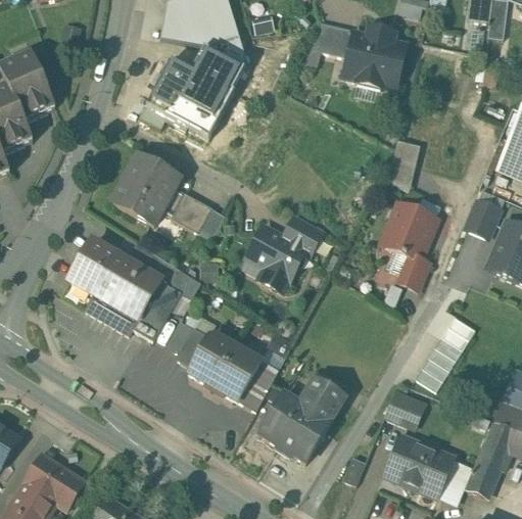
[(178,0),(178,3),(177,3),(177,0),(168,3),(160,39),(205,48),(243,68),(244,68),(247,62),(229,2),(228,0),(178,0)]
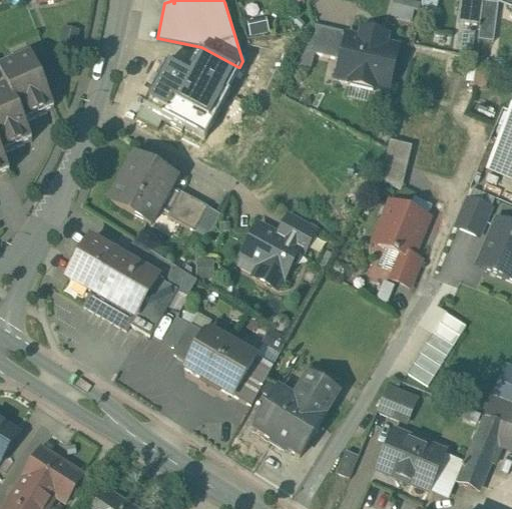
[(466,0),(463,20),(480,22),(483,0),(466,0)]
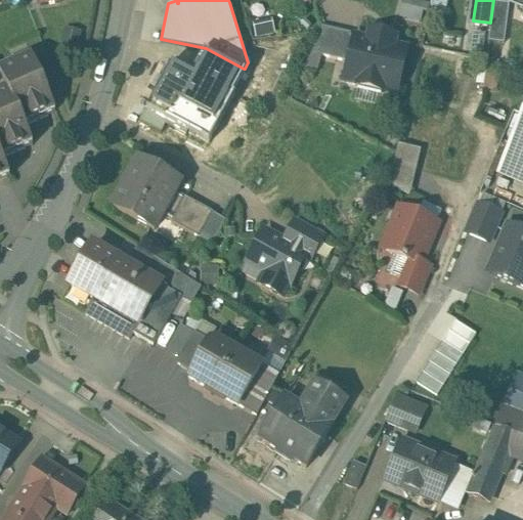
[(508,1),(500,0),(493,0),(490,23),(488,37),(503,39),(508,1)]
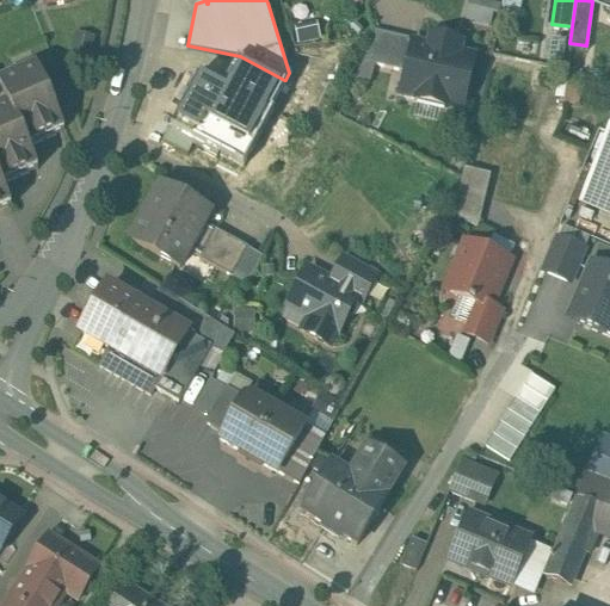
[(408,33),(375,26),(376,33),(363,57),(406,67),(413,38),(408,37),(408,33)]
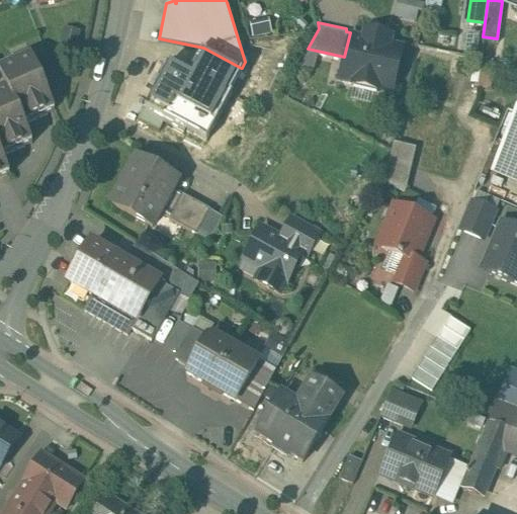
[(391,32),(365,26),(363,34),(350,31),(350,32),(344,57),(341,71),(354,74),(352,80),(354,81),(355,80),(376,85),(376,86),(378,86),(378,85),(391,88),(402,44),(389,40),(391,32)]
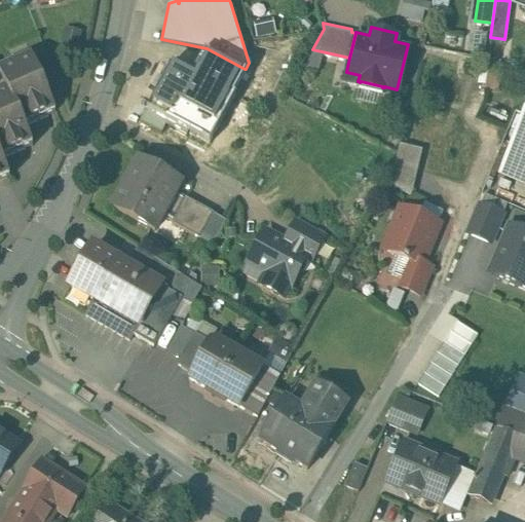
[(207,48),(194,70),(233,91),(245,69),(207,48)]
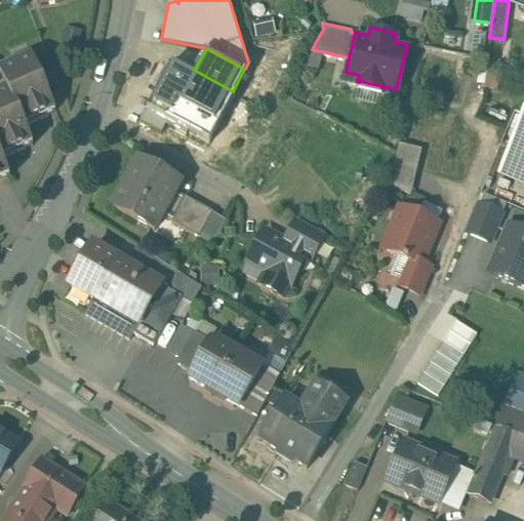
[(9,92),(0,95),(0,174),(9,171),(1,152),(9,149),(7,143),(19,137),(22,144),(32,138),(24,120),(33,116),(30,111),(42,106),(44,111),(54,107),(31,51),(13,59),(16,67),(1,73),(9,92)]
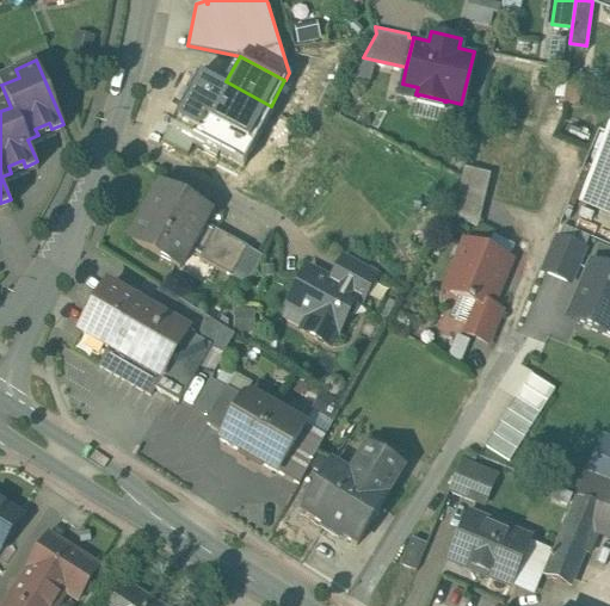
[(578,98),(584,70),(572,68),(566,96),(578,98)]
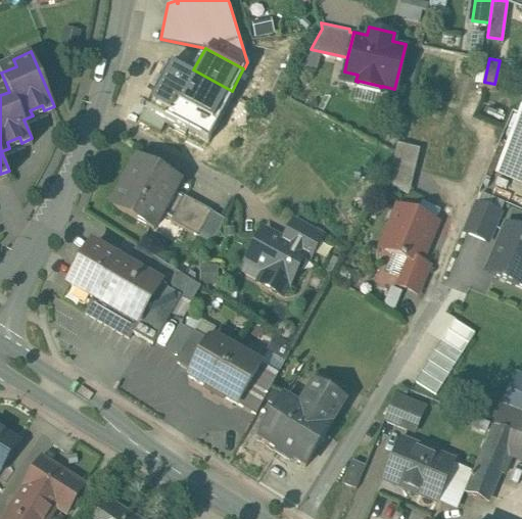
[(171,59),(147,104),(165,114),(189,69),(171,59)]
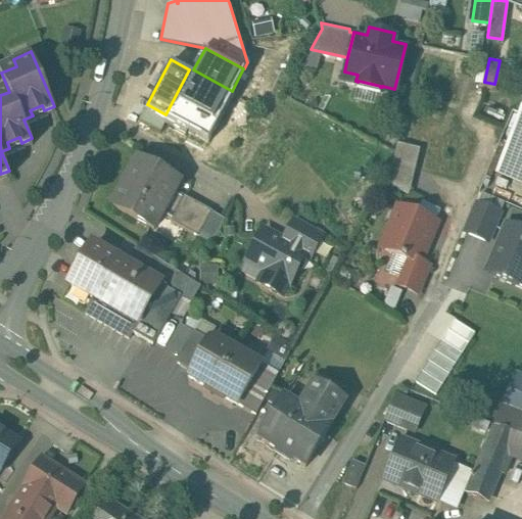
[(193,69),(190,68),(189,69),(165,114),(165,115),(208,139),(233,92),(193,69)]
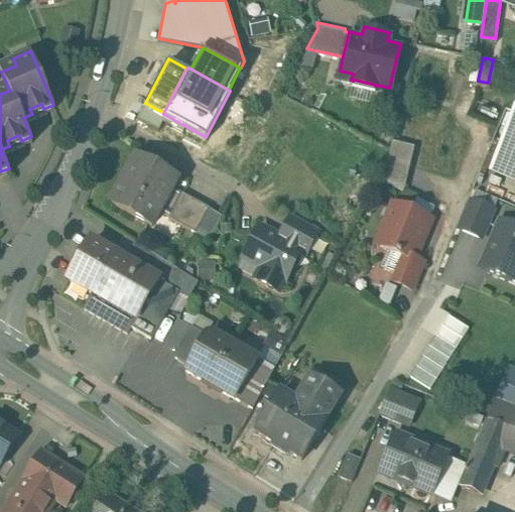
[(514,114),(497,157),(514,164),(514,114)]
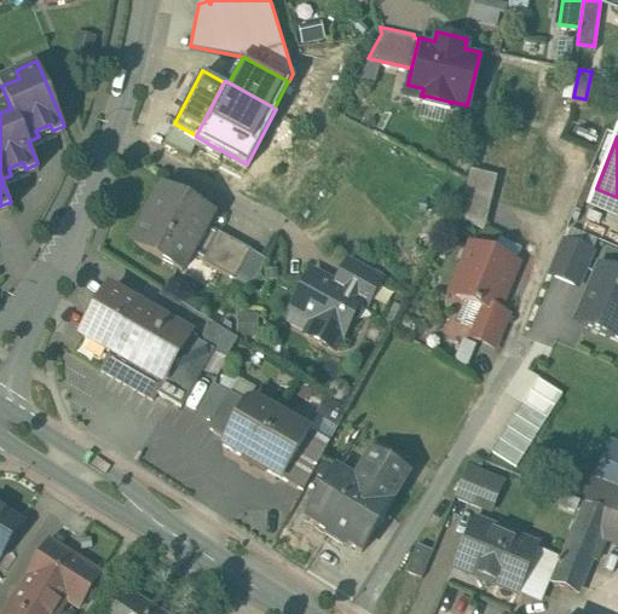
[(471,166),(465,190),(454,210),(484,226),(484,225),(496,173),(471,166)]
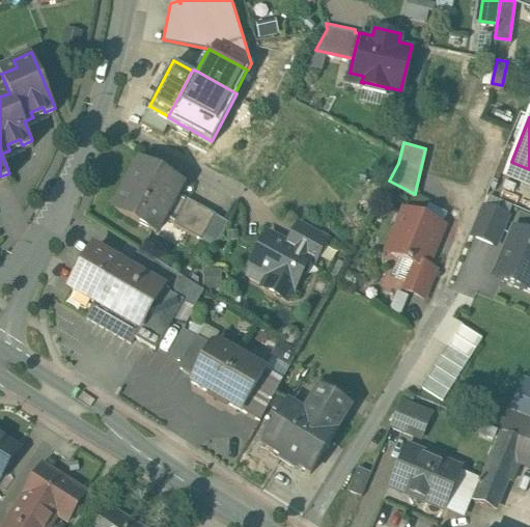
[(182,182),(139,159),(113,206),(156,229),(163,216),(176,191),(182,182)]
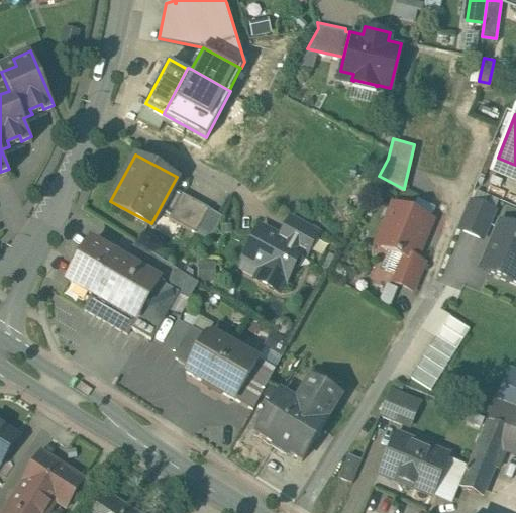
[(209,206),(172,186),(159,210),(196,230),(209,206)]
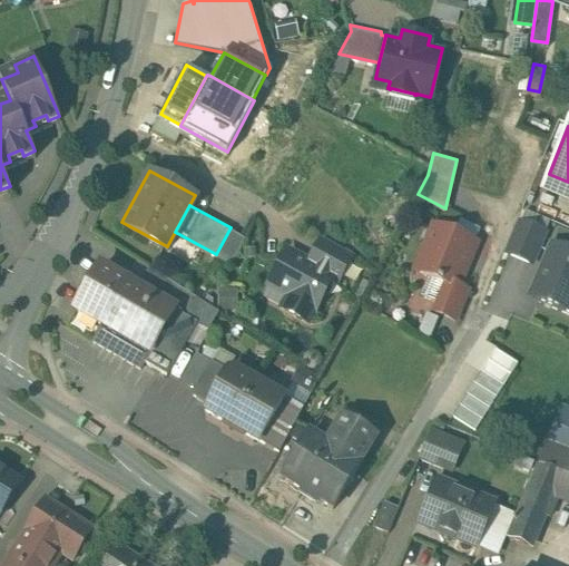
[(471,232),(477,222),(460,214),(455,225),(471,232)]
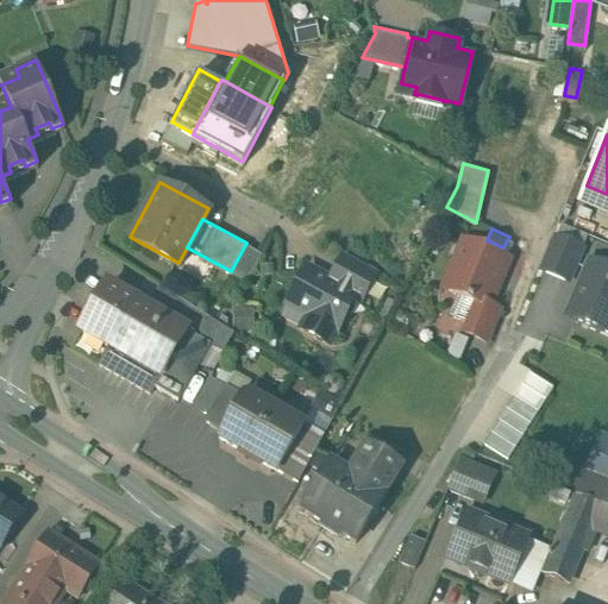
[(582,244),(556,233),(541,266),(568,277),(582,244)]
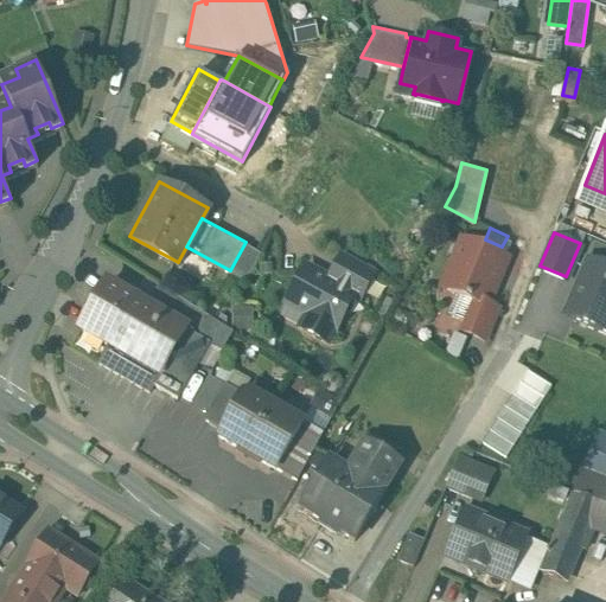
[(506,254),(463,236),(452,261),(459,263),(450,287),(463,293),(454,313),(466,318),(476,298),(486,302),(488,300),(506,254)]
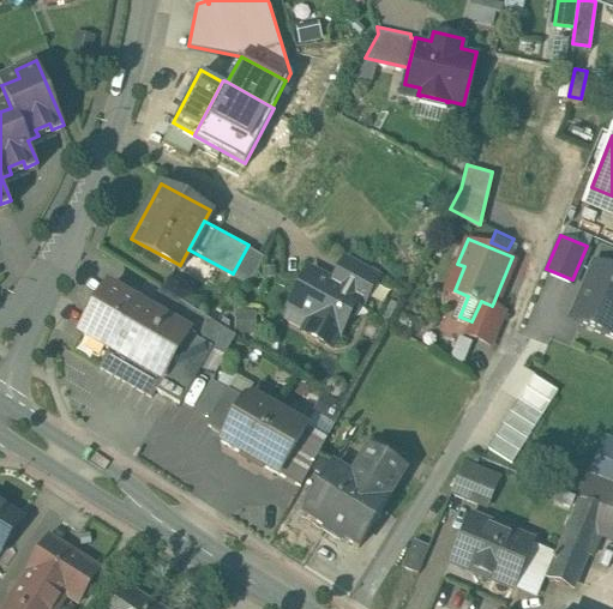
[(376,272),(347,257),(346,255),(344,258),(334,279),(358,293),(358,295),(361,297),(364,299),(365,296),(377,275),(378,273),(376,272)]
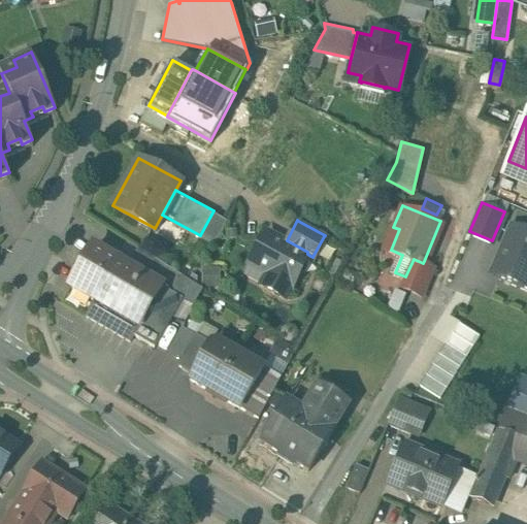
[(526,230),(511,223),(491,270),(526,286),(526,230)]
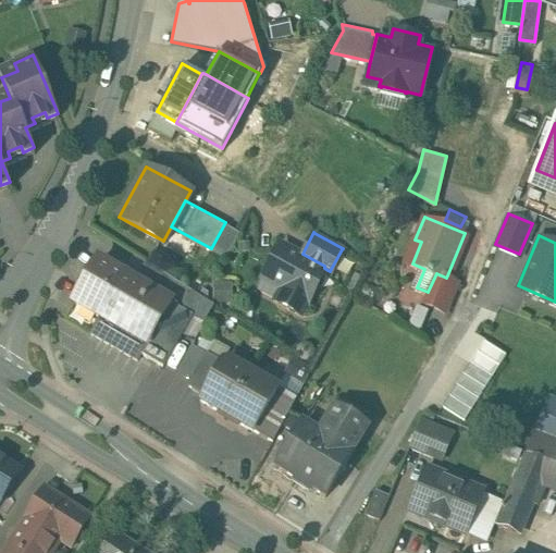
[(303,254),(281,242),(280,243),(281,244),(264,272),(263,274),(266,275),(267,275),(283,284),(278,295),(276,295),(276,296),(278,297),(299,309),(300,310),(301,308),(307,298),(324,268),(324,266),(303,254)]
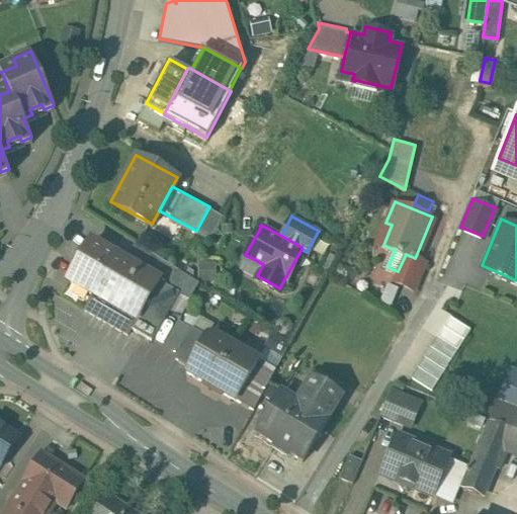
[(179,268),(136,241),(135,242),(124,259),(159,278),(158,280),(169,286),(179,268)]
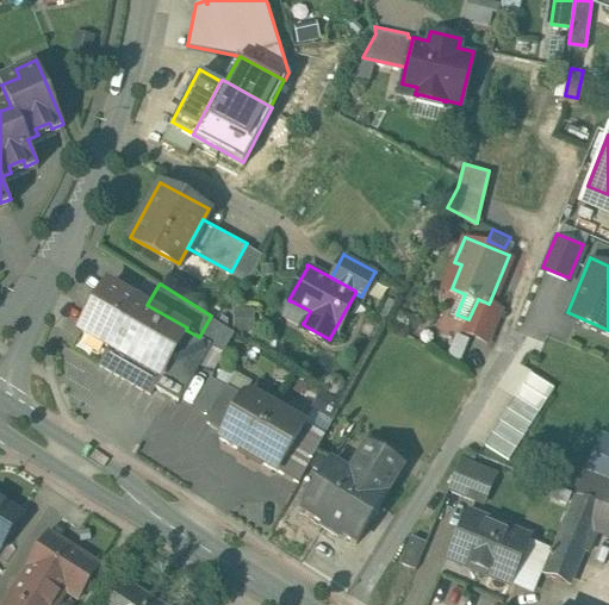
[(147,305),(134,298),(107,343),(160,374),(161,374),(186,330),(187,328),(147,305)]
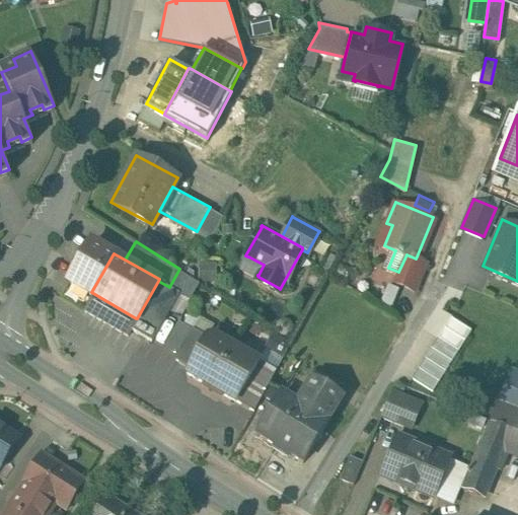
[(416,259),(407,254),(398,272),(395,280),(415,288),(426,261),(417,256),(416,259)]
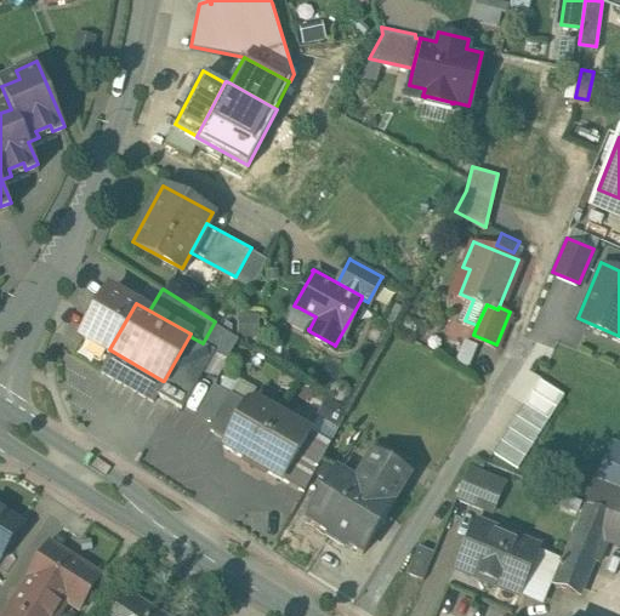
[(232,323),(226,319),(222,326),(232,332),(232,323)]
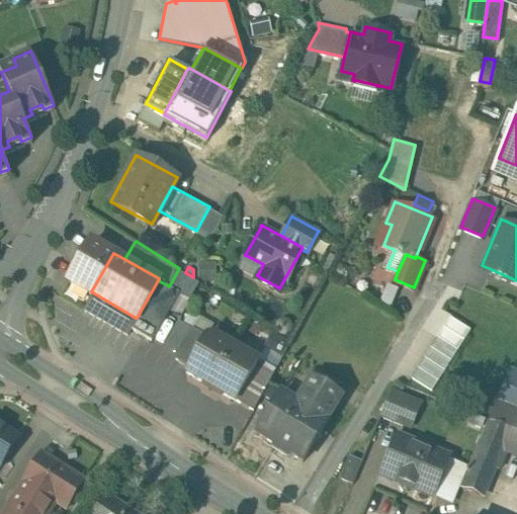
[(185,272),(179,268),(169,286),(178,291),(188,297),(198,280),(193,277),(185,272)]
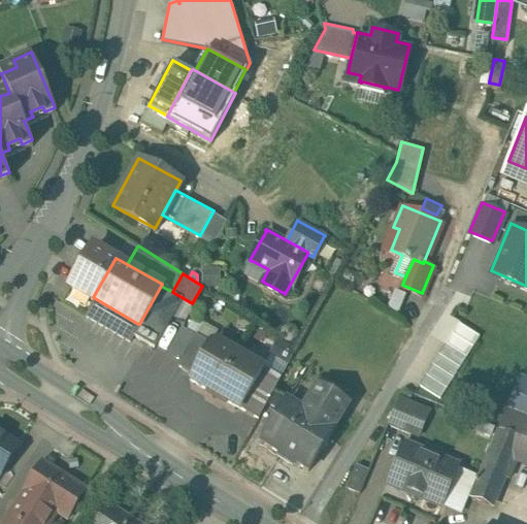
[(161,286),(139,324),(138,324),(133,332),(154,345),(182,297),(172,292),(161,286)]
